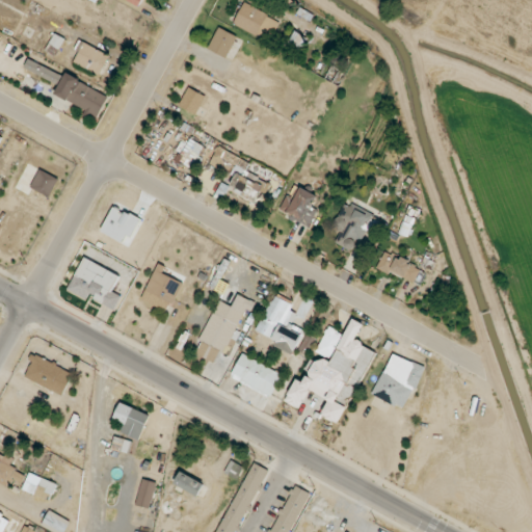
[(270,42),(281,21),(244,3),(234,24),(270,42)]
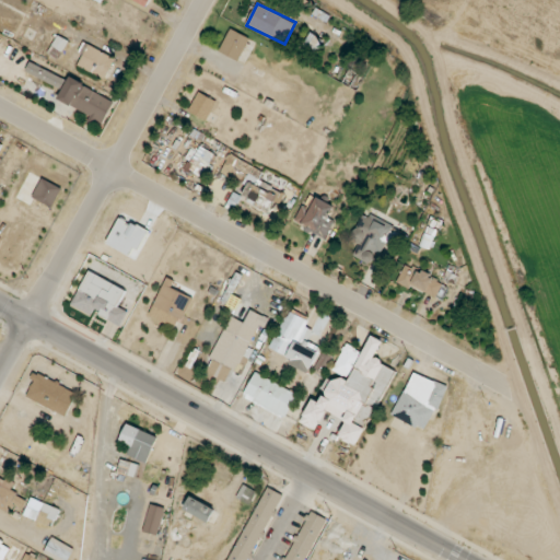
[(240,61),(249,37),(230,30),(219,53),(240,61)]
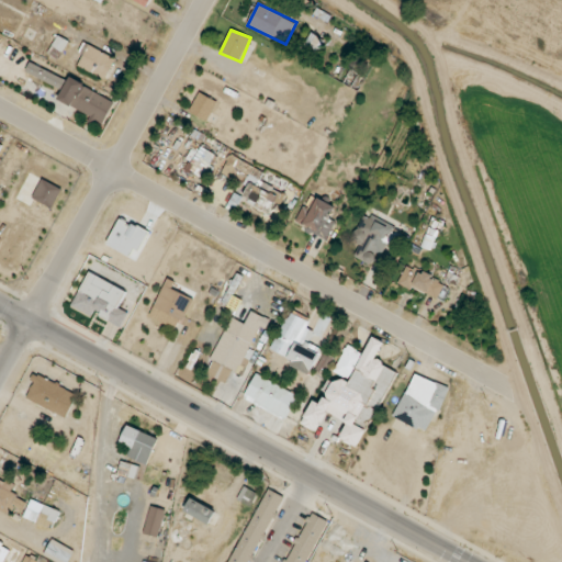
[(302,51),(316,57),(324,41),(310,34),(302,51)]
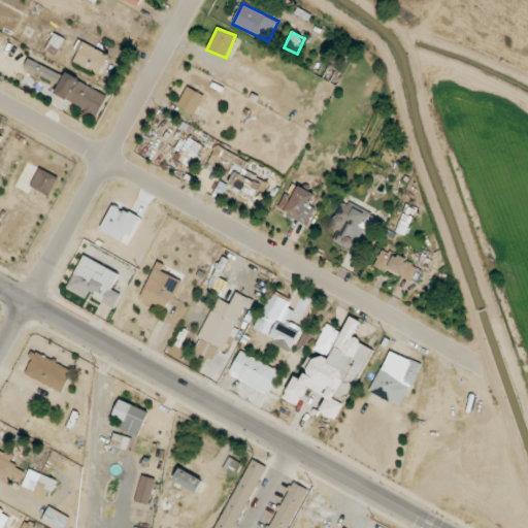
[(65,39),(55,33),(44,51),(55,57),(65,39)]
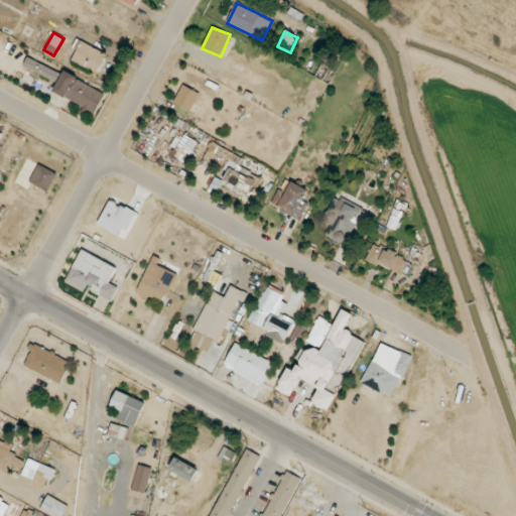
[(106,52),(76,39),(73,48),(77,50),(72,61),(98,74),(106,52)]
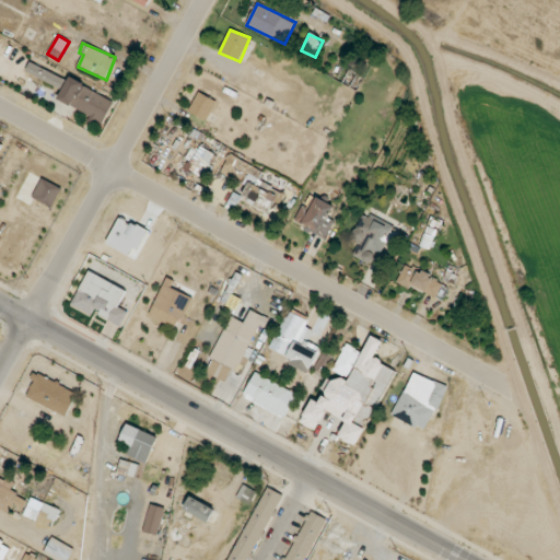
[(63,78),(30,62),(25,72),(59,88),(63,78)]
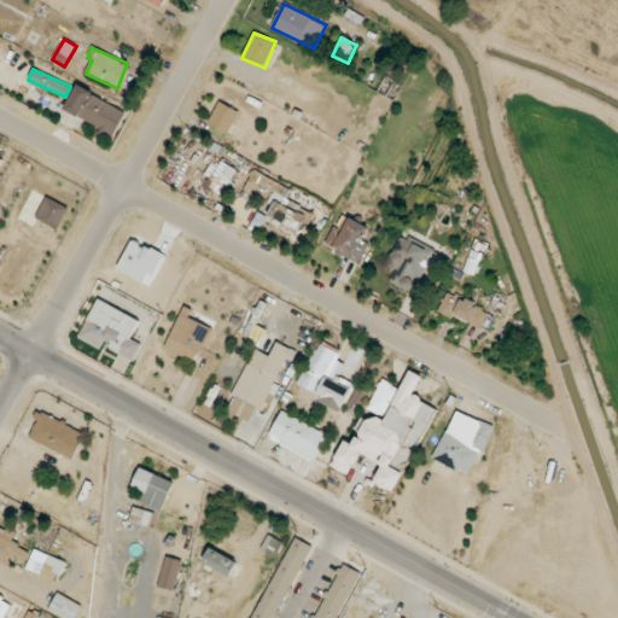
[(64,111),(103,129),(101,132),(114,136),(126,111),(76,87),(64,111)]
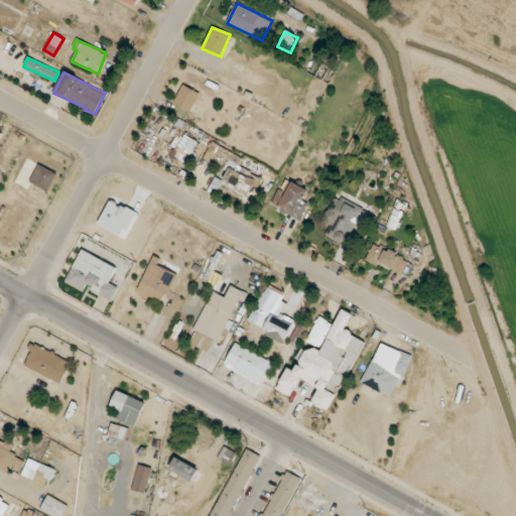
[(200,93),(182,85),(174,104),(191,111),(200,93)]
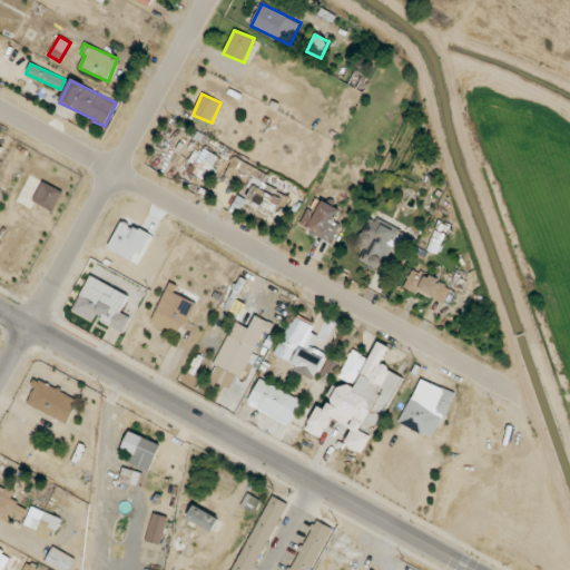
[(189,174),(207,182),(218,156),(202,148),(189,174)]
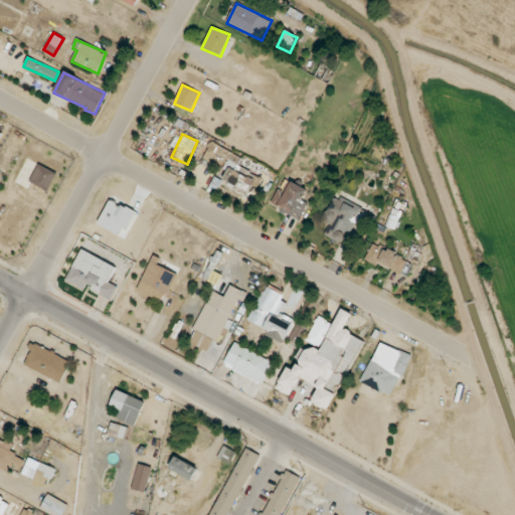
[(56,172),(37,164),(30,183),(49,190),(56,172)]
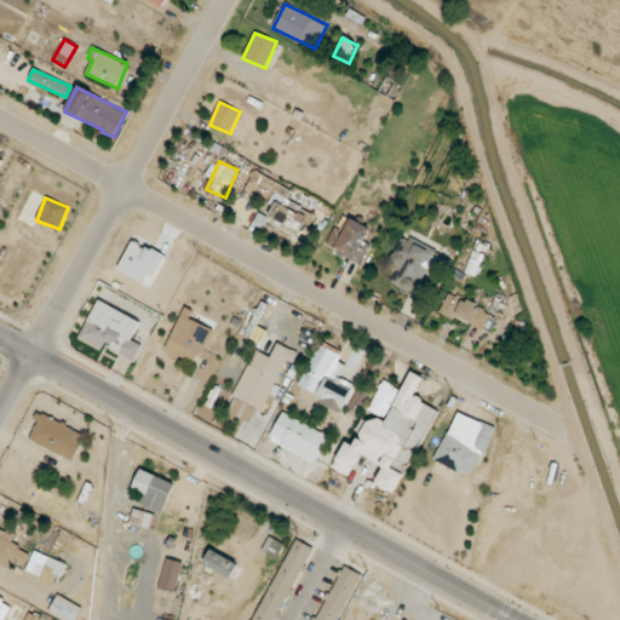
[(305,213),(274,204),(269,223),(300,231),(305,213)]
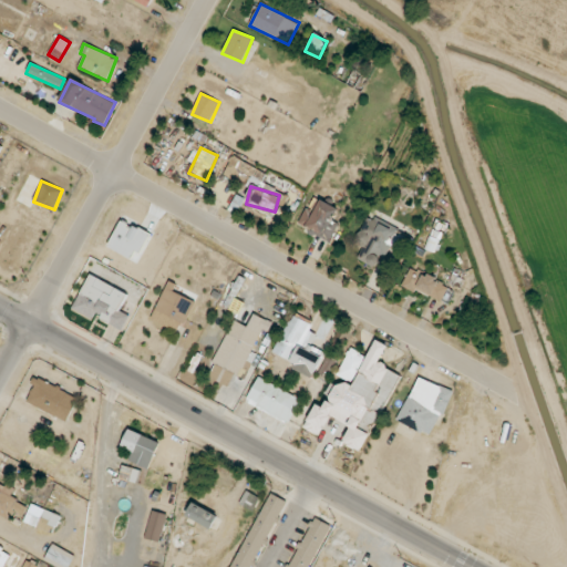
[(339,224),(333,220),(339,209),(313,196),(298,225),(329,241),(339,224)]
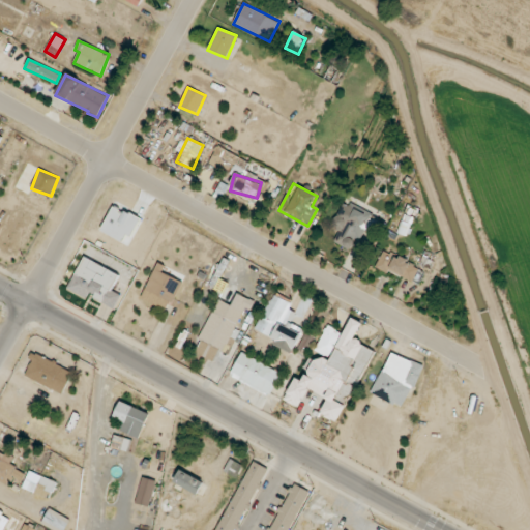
[(331,225),(342,232),(334,241),(354,255),(371,233),(360,226),(369,215),(348,201),(331,225)]
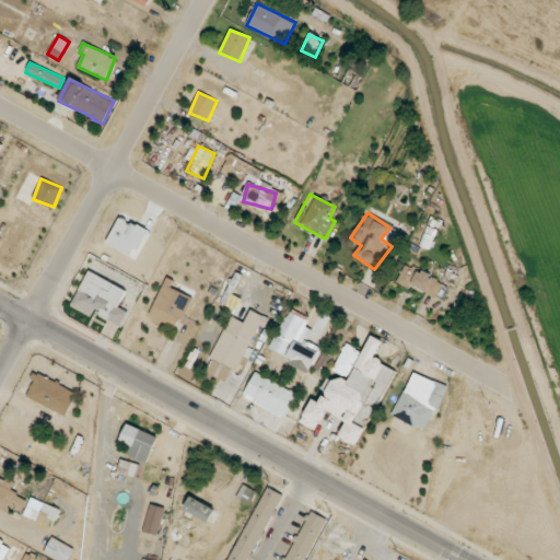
[(444,280),(404,266),(398,283),(438,298),(444,280)]
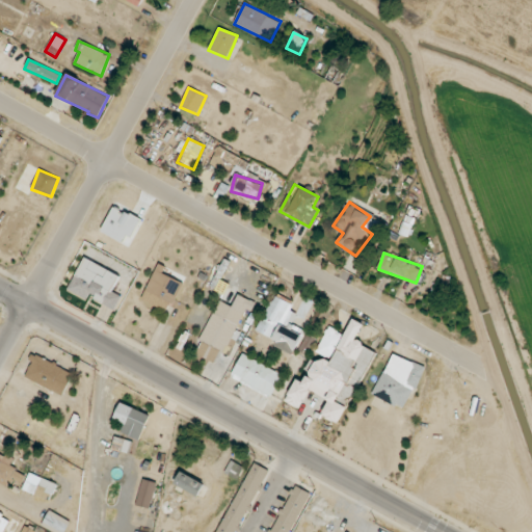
[(120,275),(84,258),(69,290),(87,299),(89,296),(115,309),(122,296),(112,291),(120,275)]
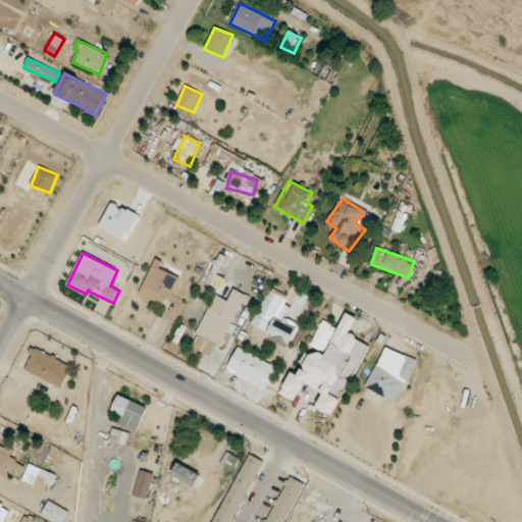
[(179,277),(159,268),(162,262),(155,258),(140,295),(166,307),(179,277)]
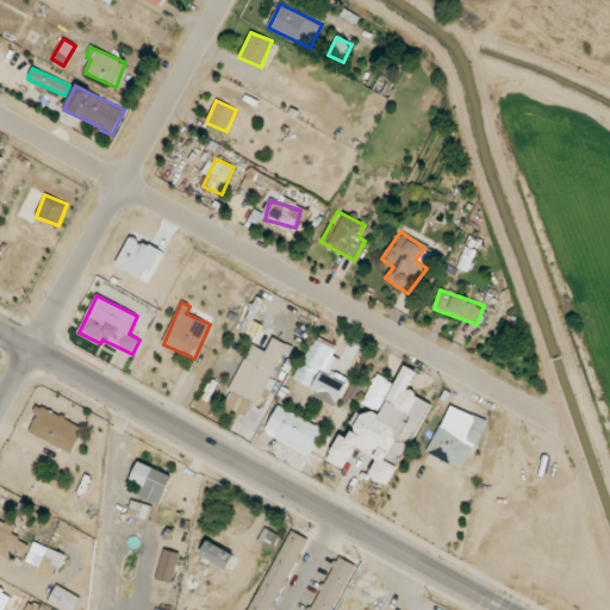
[(224,405),(251,418),(280,353),(290,358),(294,348),(273,338),(267,352),(251,344),(224,405)]
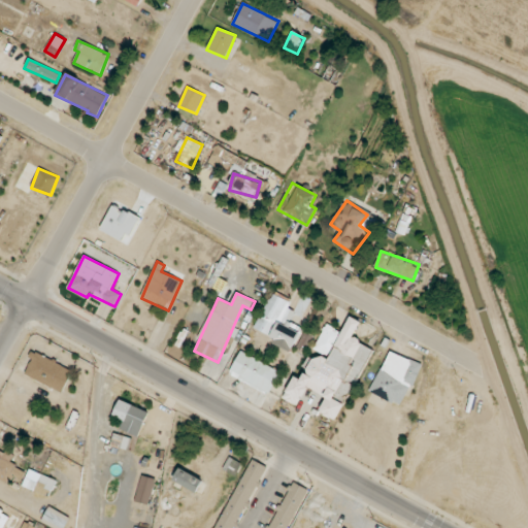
[(254,331),(293,350),(301,332),(288,327),(290,323),(285,320),(293,303),(271,293),(254,331)]
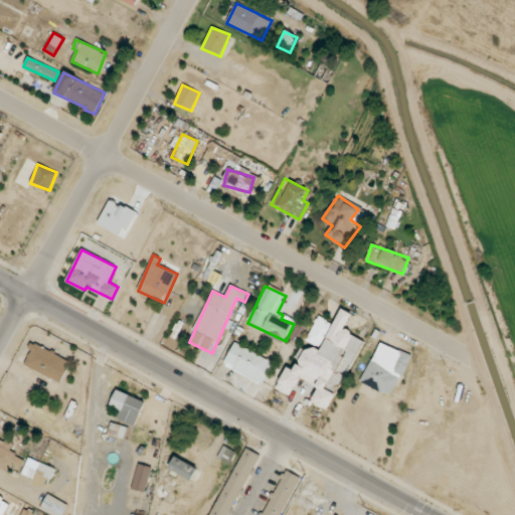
[(363,340),(344,330),(352,314),(342,309),(334,324),(318,316),(305,343),(308,344),(295,370),(287,367),(276,389),(291,397),(300,378),(319,387),(312,402),(329,410),(363,340)]
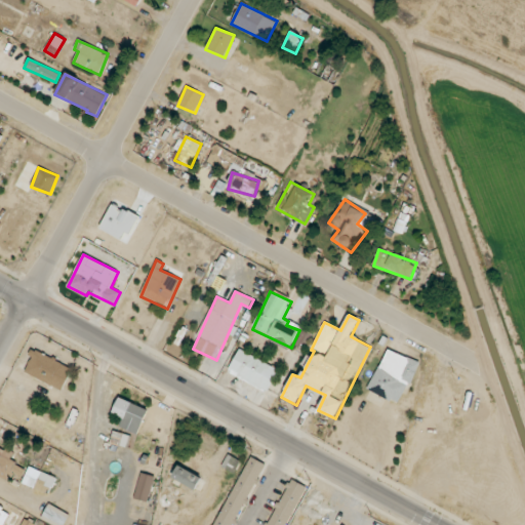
[(228,372),(267,394),(279,370),(240,349),(228,372)]
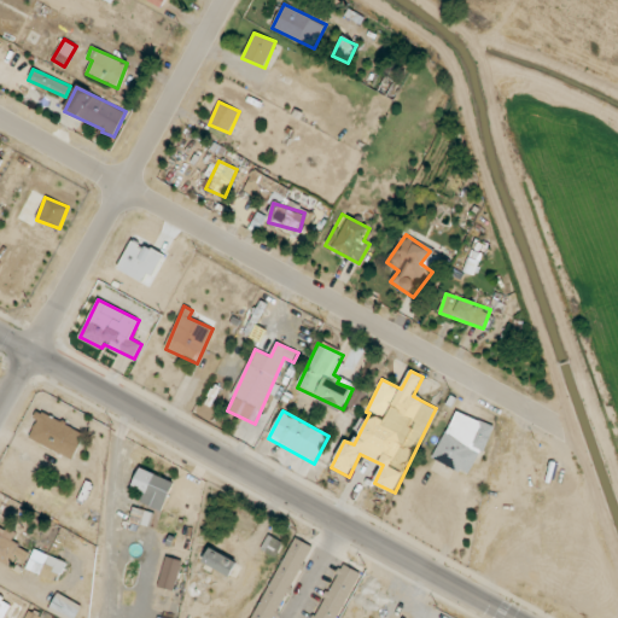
[(433,460),(472,477),(493,426),(454,410),(433,460)]
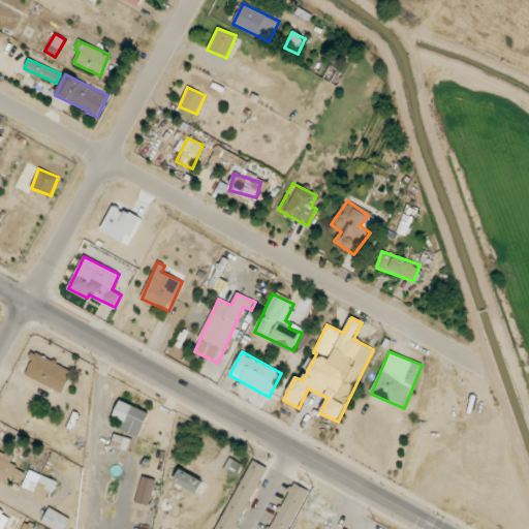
[(52,389),(63,365),(45,358),(35,380),(52,389)]
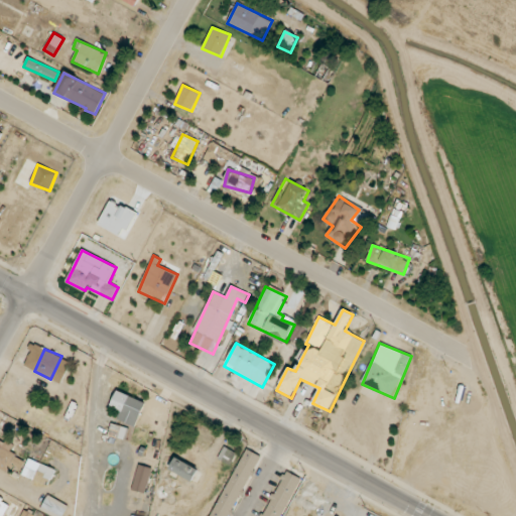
[(136,426),(146,402),(117,391),(110,407),(121,412),(118,419),(136,426)]
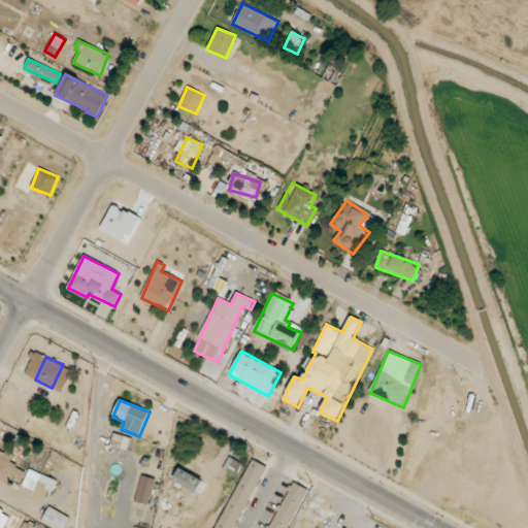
[(127,450),(130,438),(114,434),(111,446),(127,450)]
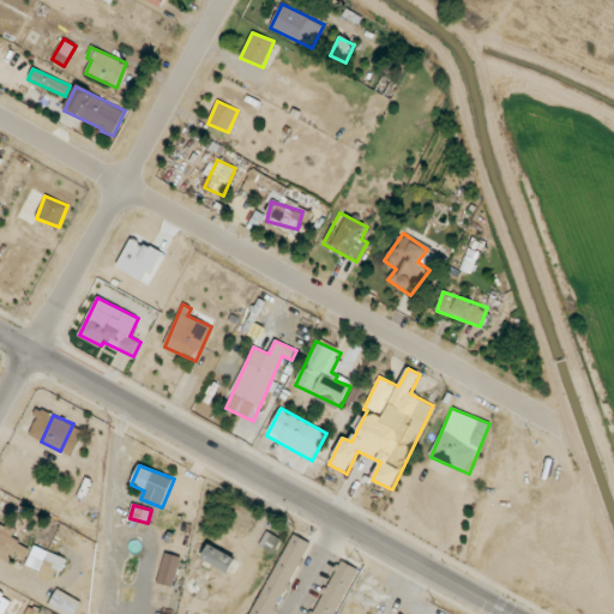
[(0,557),(11,563),(14,554),(24,560),(30,548),(10,537),(13,530),(0,523),(0,557)]
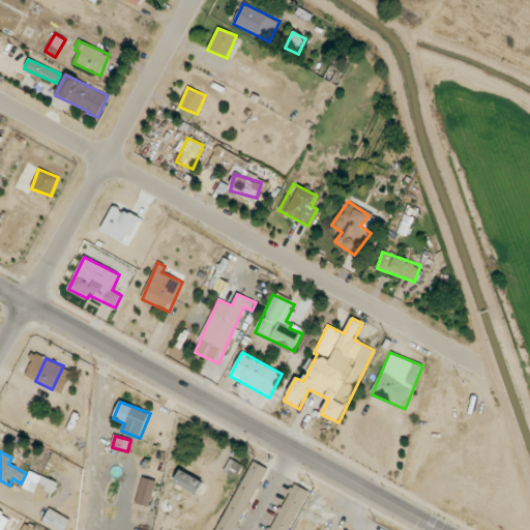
[(242,465),(229,460),(224,472),(237,477),(242,465)]
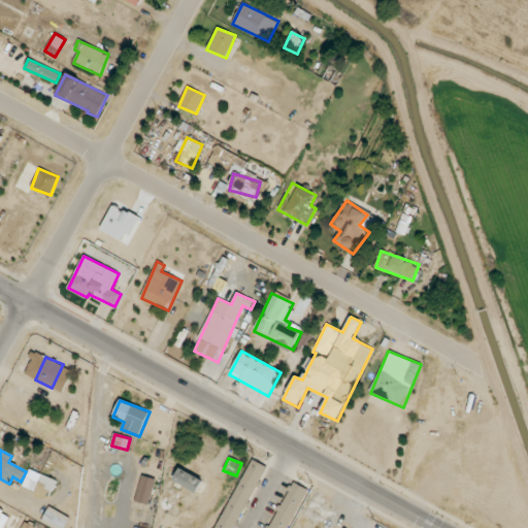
[(235,527),(265,466),(250,459),(217,527),(235,527)]
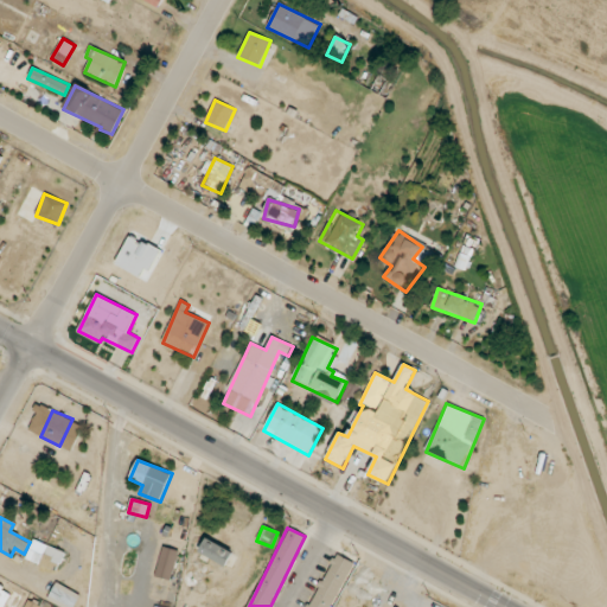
[(234,553),(208,537),(199,551),(225,567),(234,553)]
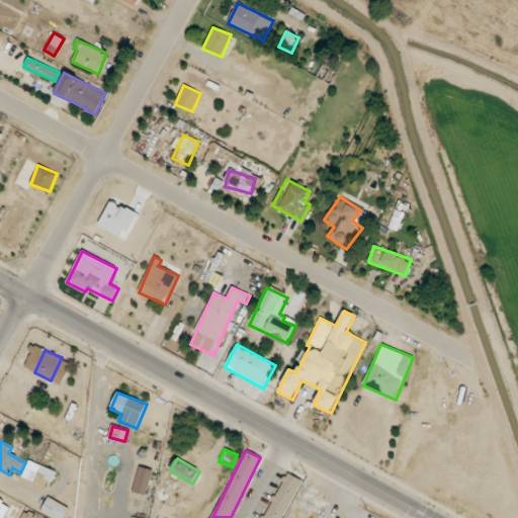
[(56,471),(28,460),(22,477),(49,488),(56,471)]
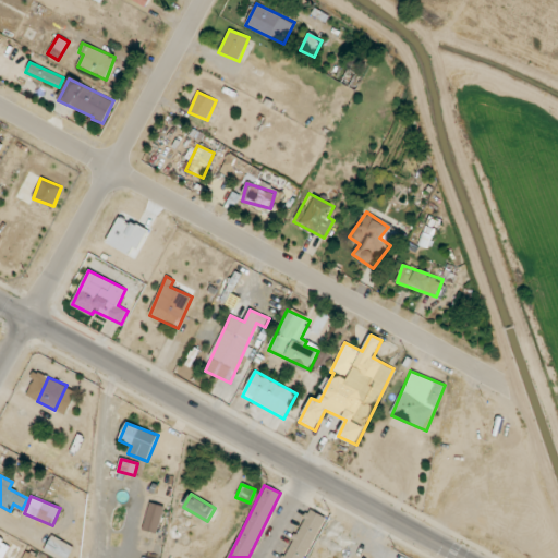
[(158,534),(165,507),(149,502),(143,530),(158,534)]
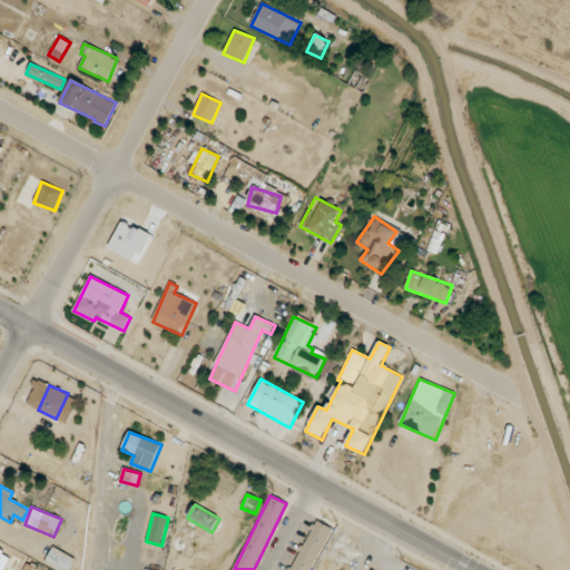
[(310,569),(331,527),(313,519),(288,569),(310,569)]
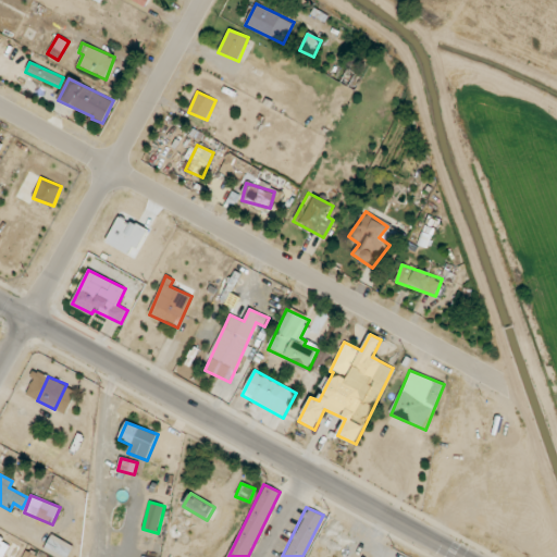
[(335,556),(346,529),(337,524),(323,556),(335,556)]
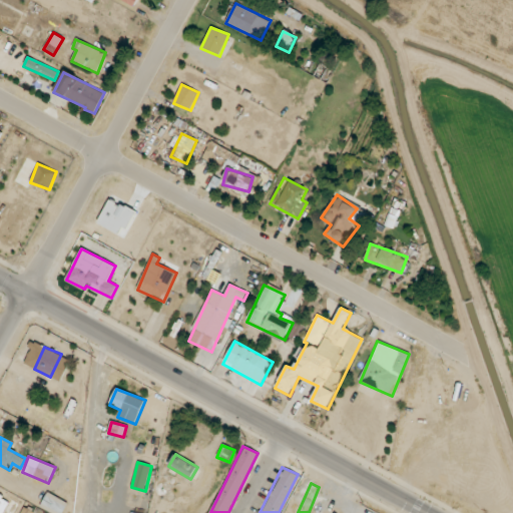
[(62,512),(68,503),(48,492),(40,507),(51,512),(62,512)]
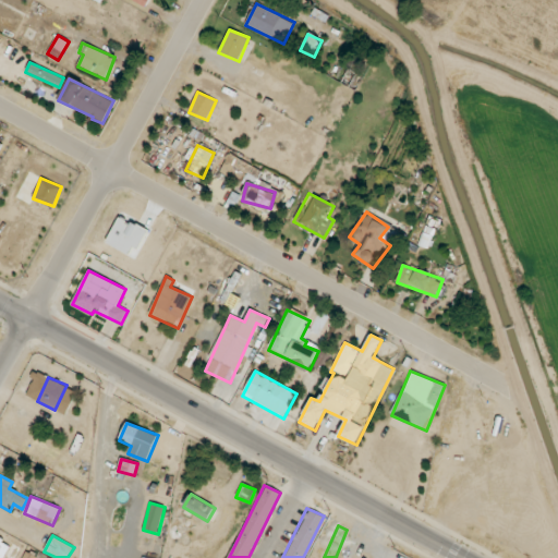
[(0,557),(4,557),(12,545),(0,538),(0,557)]
